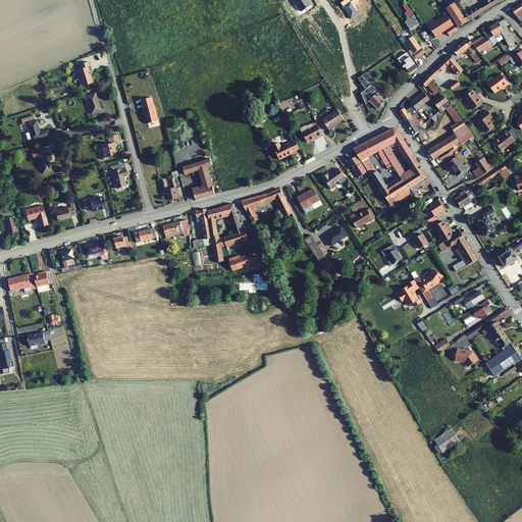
[(312,6),(308,0),(295,0),(303,12),(312,6)]
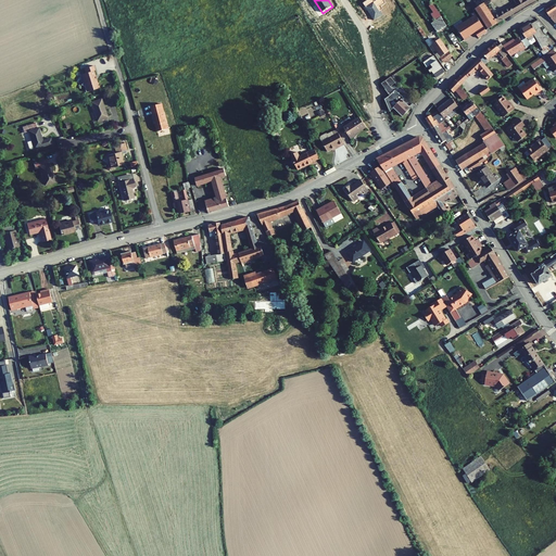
[(377,0),(375,2),(373,0),(368,0),(363,3),(374,21),(382,15),(380,12),(383,10),(380,7),(386,2),(383,0),(377,0)]
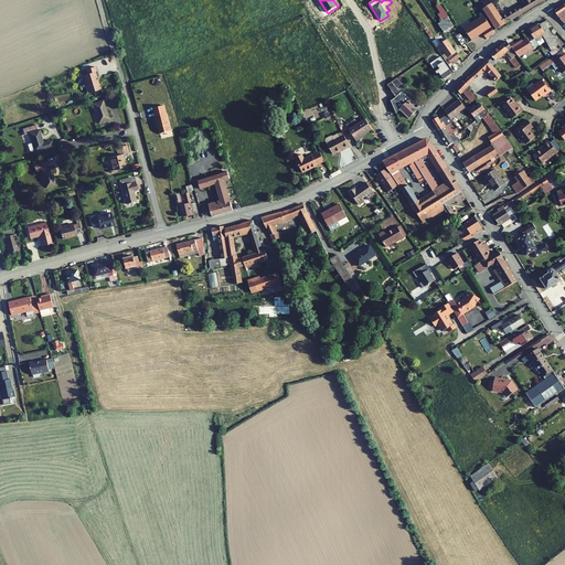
[(522,0),(524,3),(501,17),(505,23),(543,0),(522,0)]
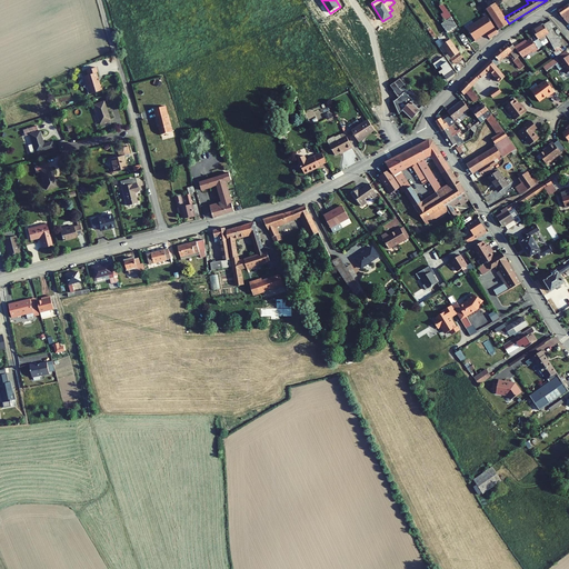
[(441,23),(448,32),(457,27),(450,18),(451,17),(442,3),(439,6),(443,12),(441,15),(446,21),(441,23)]
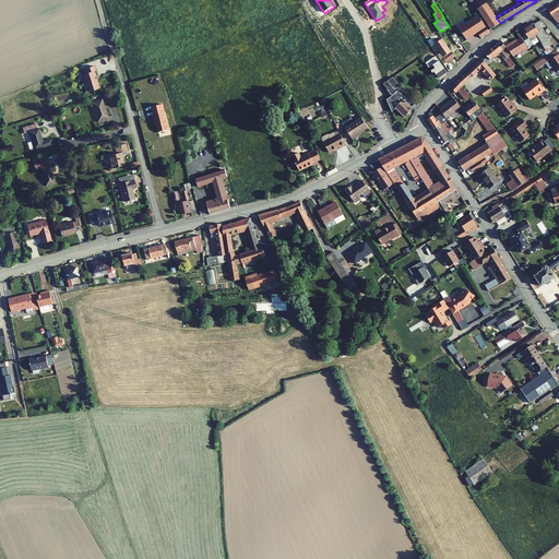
[(494,27),(500,23),(496,16),(486,3),(480,7),(479,8),(494,27)]
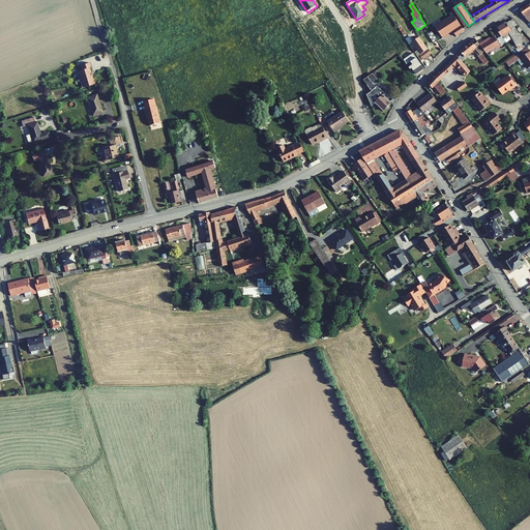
[(529,3),(520,10),(523,15),(529,22),(529,20),(529,3)]
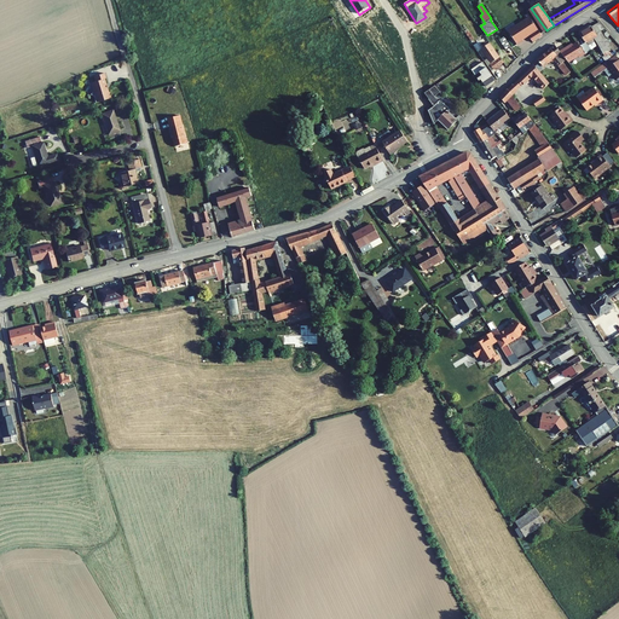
[(547,30),(531,9),(530,10),(544,32),(547,30)]
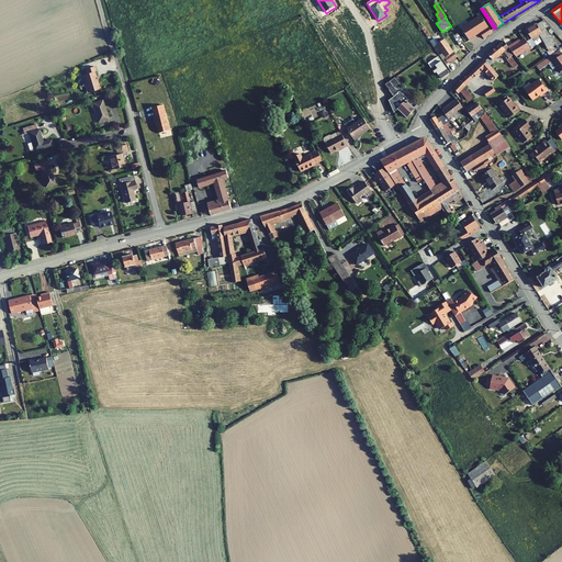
[(474,36),(480,32),(484,38),(493,33),(479,12),(478,13),(479,17),(461,29),(470,41),(475,36),(474,36)]
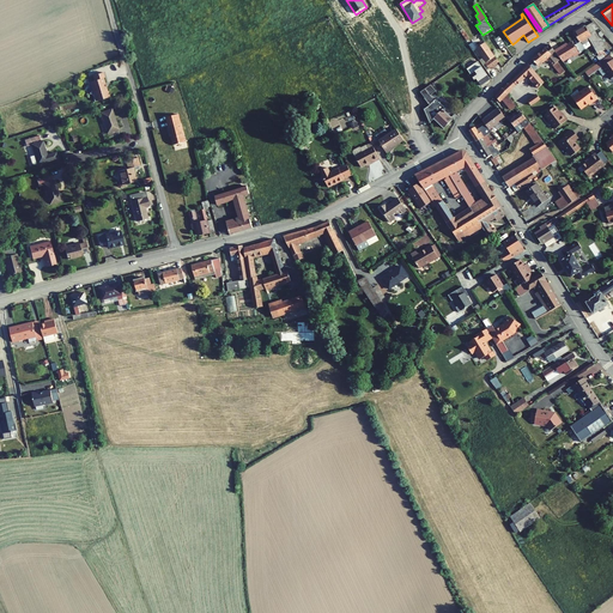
[(593,23),(590,24),(602,36),(604,35),(593,23)]
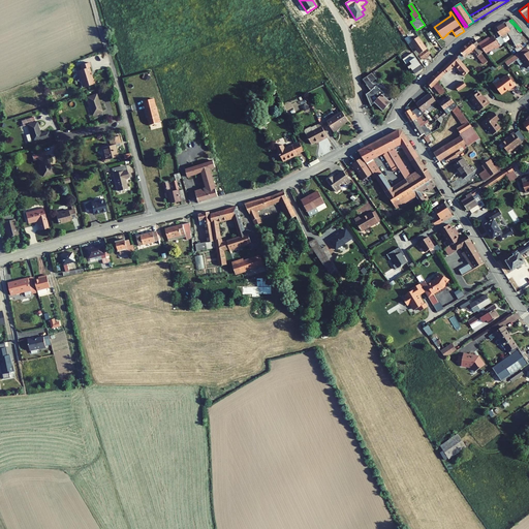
[(511,28),(514,27),(509,21),(505,23),(495,28),(500,36),(501,35),(503,38),(509,35),(511,38),(516,45),(521,42),(511,28)]
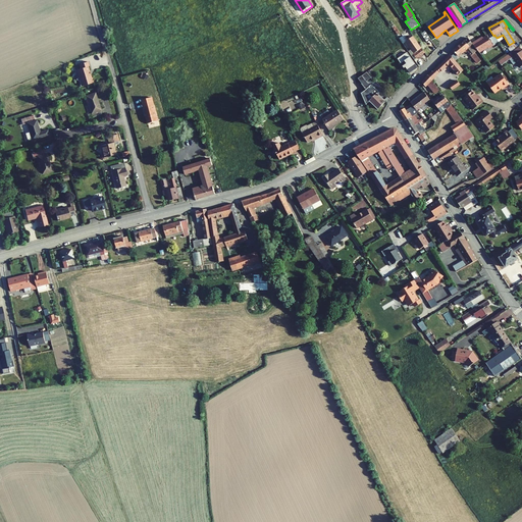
[(515,41),(507,27),(505,28),(514,42),(515,41)]
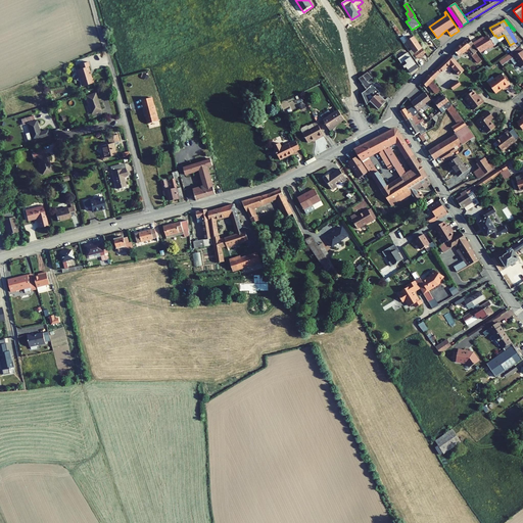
[(426,31),(422,34),(428,42),(431,40),(426,31)]
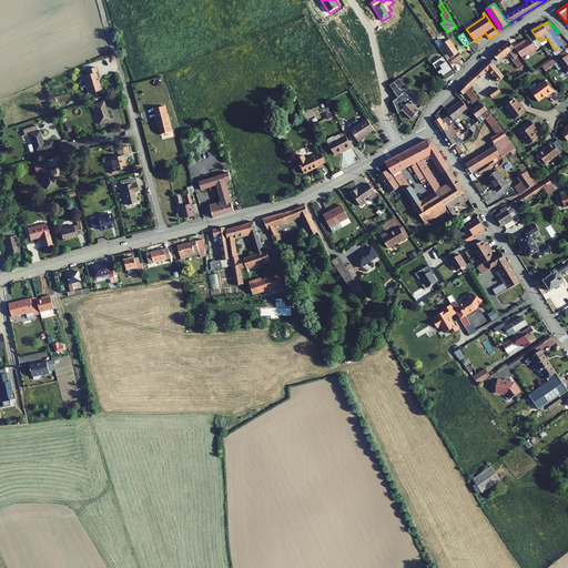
[(537,49),(549,41),(547,38),(540,41),(538,38),(537,39),(533,42),(537,49)]
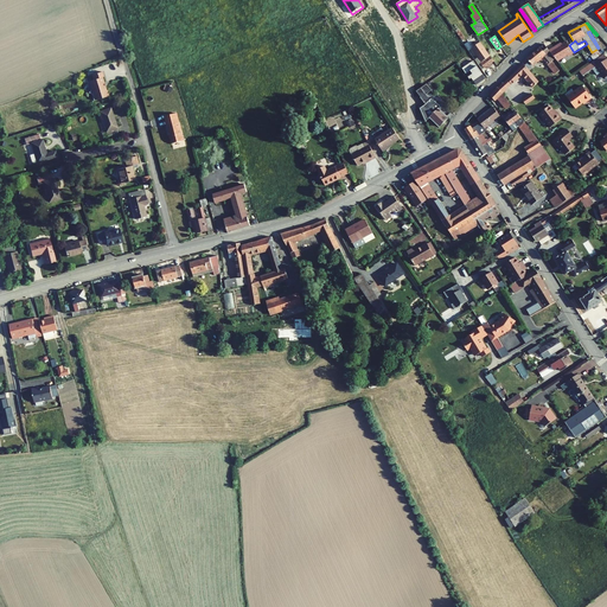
[(555,58),(557,61),(567,55),(568,56),(574,53),(567,42),(558,46),(558,45),(549,50),(555,58)]
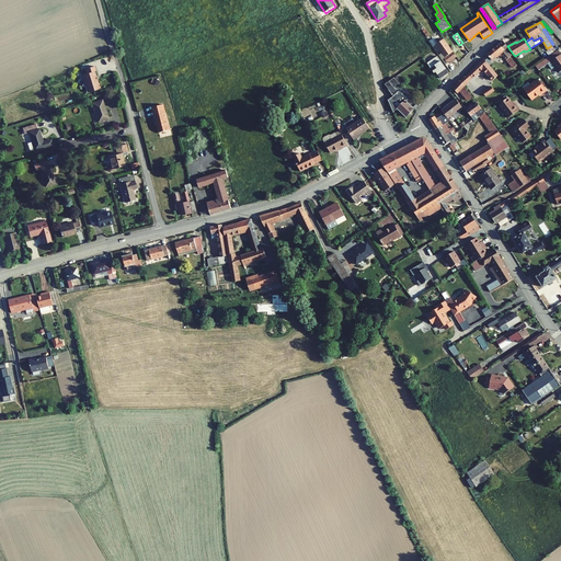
[(444,39),(436,44),(445,57),(453,52),(444,39)]
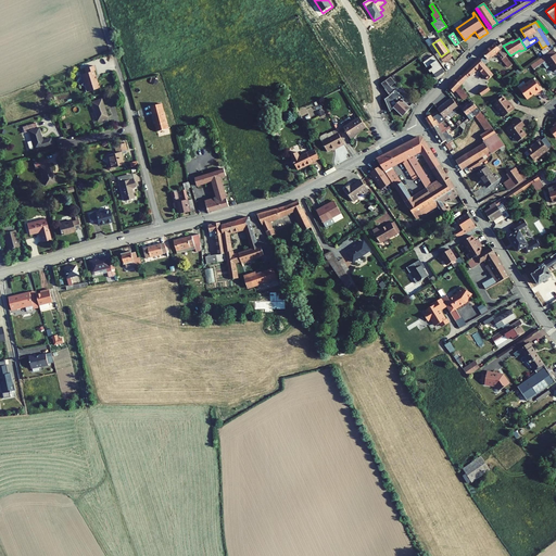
[(503,46),(498,40),(482,53),(488,60),(492,55),(494,58),(498,54),(509,67),(513,65),(505,57),(508,53),(503,46)]
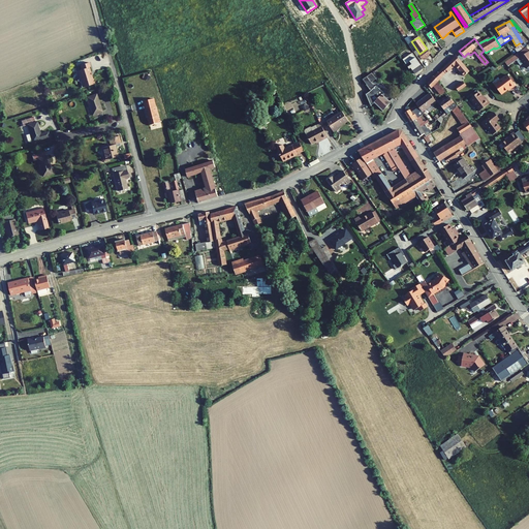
[(520,58),(528,51),(526,47),(517,54),(520,58)]
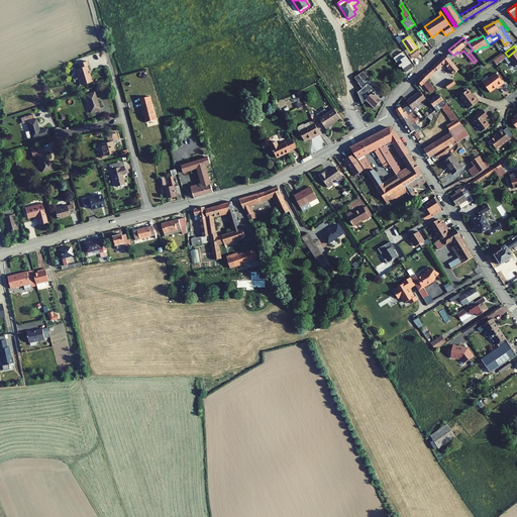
[(420,53),(417,48),(409,54),(412,59),(415,57),(417,55),(420,53)]
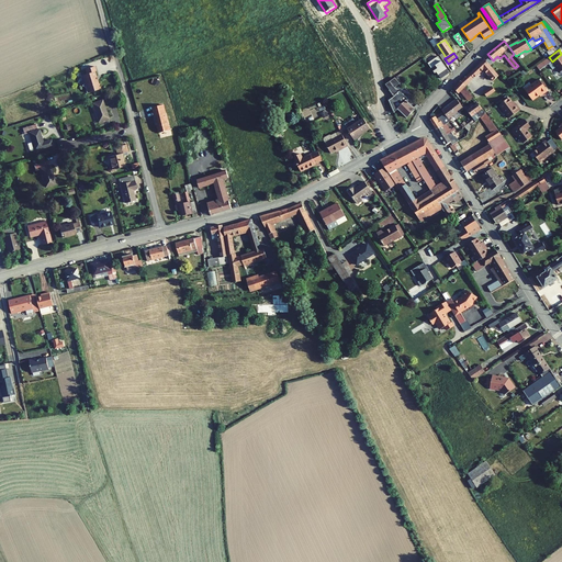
[(560,72),(561,70),(561,54),(552,62),(560,72)]
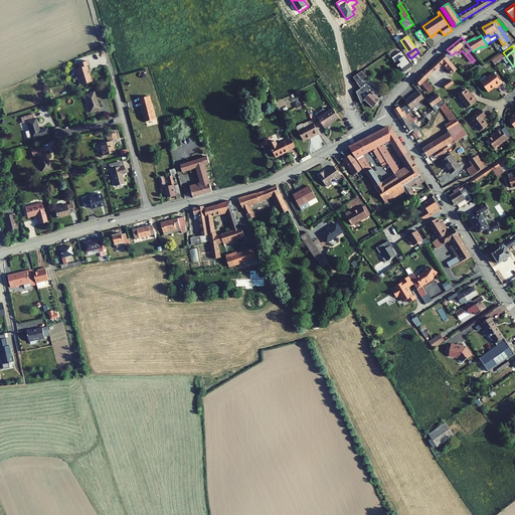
[(392,58),(398,67),(400,66),(404,71),(411,66),(401,51),(392,58)]
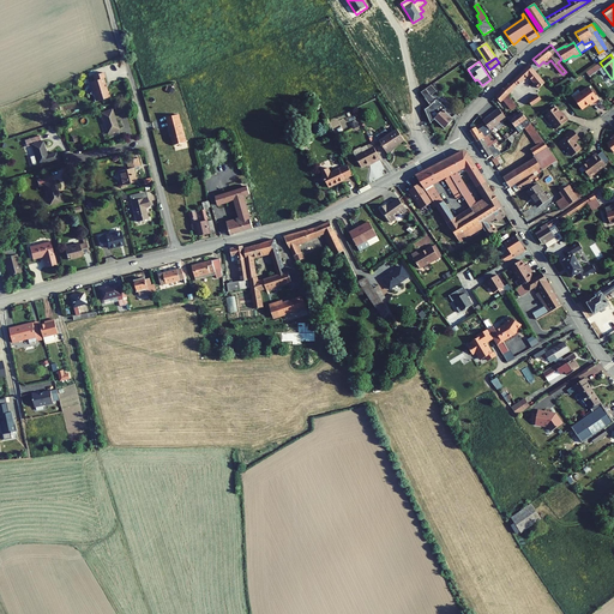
[(603,67),(600,62),(585,72),(589,77),(600,70),(603,67)]
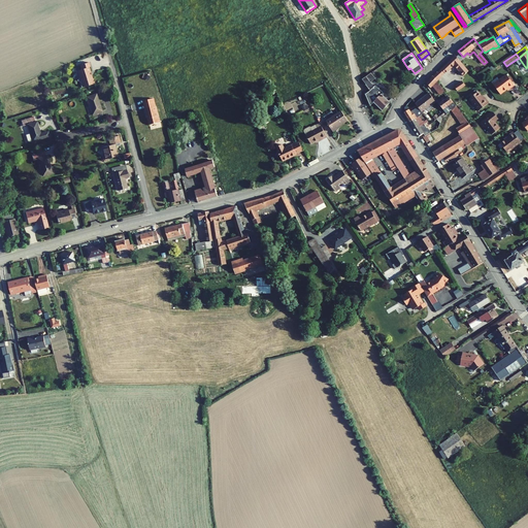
[(468,71),(456,56),(441,69),(444,73),(446,73),(454,65),(463,76),(468,71)]
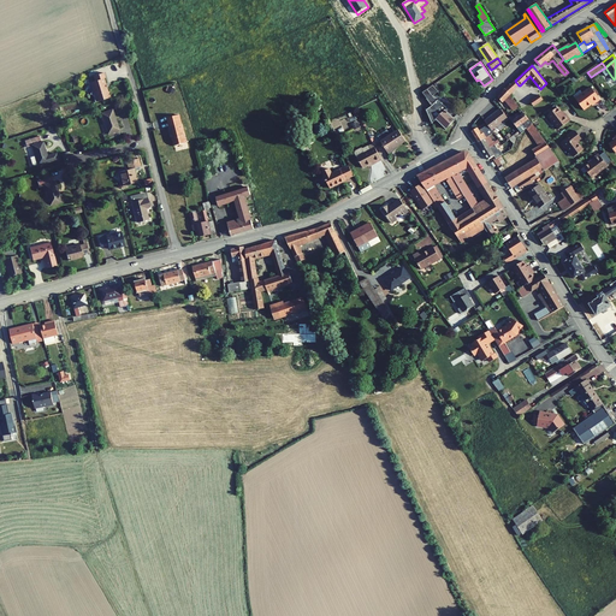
[(105,73),(104,67),(94,70),(95,75),(92,76),(90,78),(92,83),(89,88),(92,90),(93,96),(108,93),(107,87),(106,88),(105,83),(104,80),(105,80),(104,73),(105,73)]
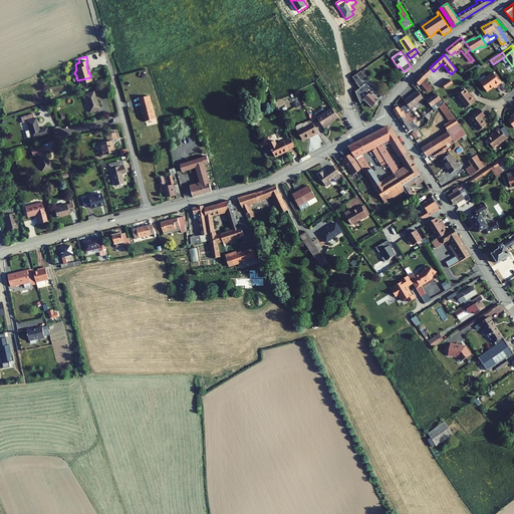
[(371,91),(372,90),(364,83),(363,84),(360,80),(364,76),(360,71),(352,77),(355,82),(360,88),(355,91),(360,102),(363,99),(372,107),(379,99),(371,91)]
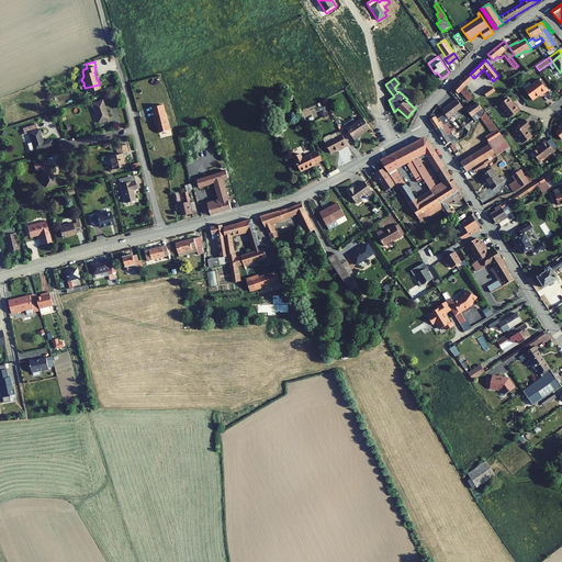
[(543,93),(548,90),(544,87),(542,82),(539,79),(525,90),(532,100),(542,92),(543,93)]
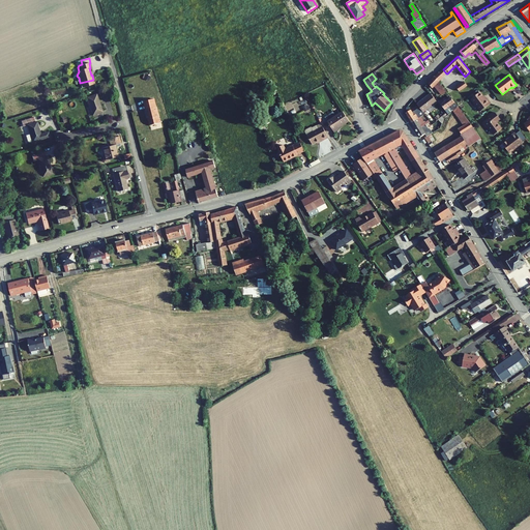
[(433,88),(435,86),(440,93),(442,95),(446,92),(435,77),(429,83),(433,88)]
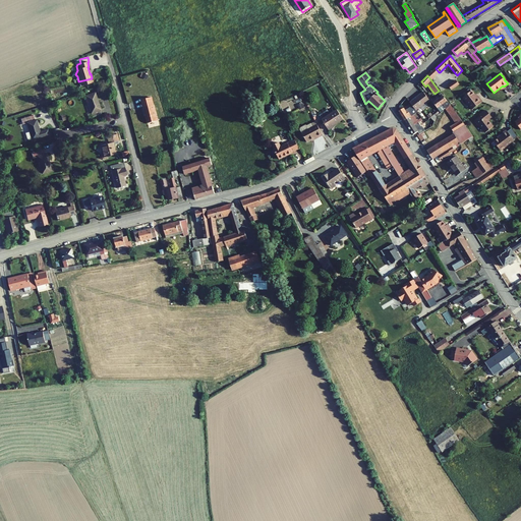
[(459,84),(456,80),(449,85),(451,90),(459,84)]
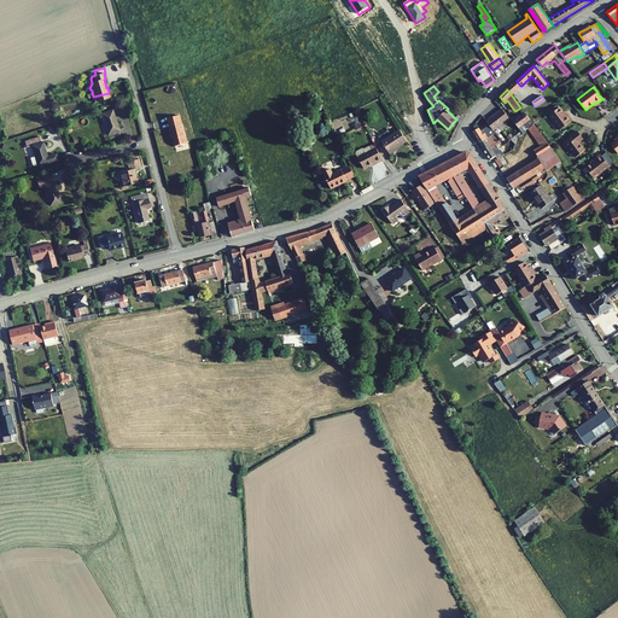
[(433,106),(427,99),(423,103),(427,110),(433,106)]
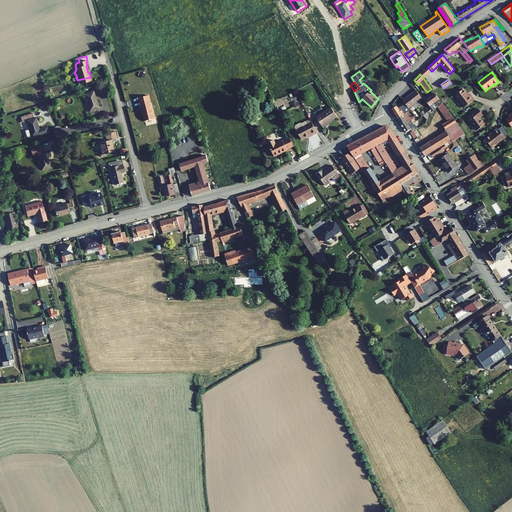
[(92,89),(82,93),(87,110),(89,110),(89,112),(97,110),(96,107),(97,107),(92,89)]
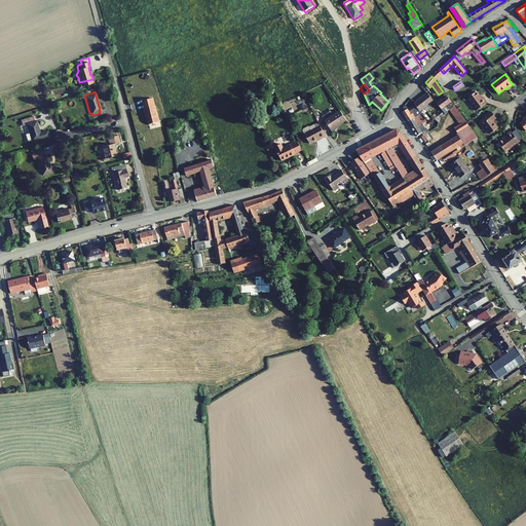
[(477,111),(487,103),(483,97),(481,98),(477,91),(467,99),(477,111)]
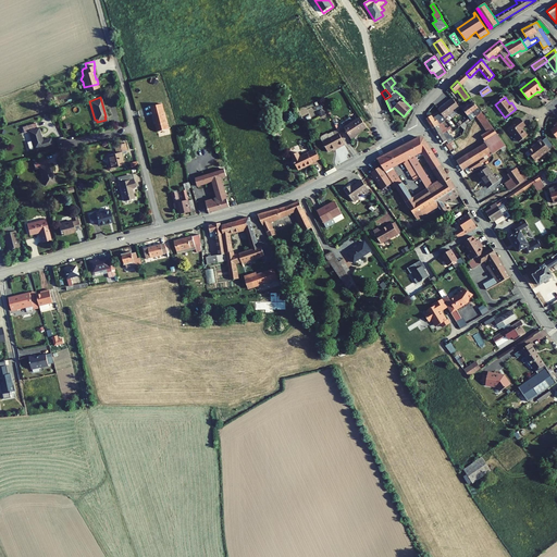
[(441,113),(445,118),(449,114),(452,118),(457,114),(457,112),(455,110),(459,107),(453,99),(438,110),(441,113)]
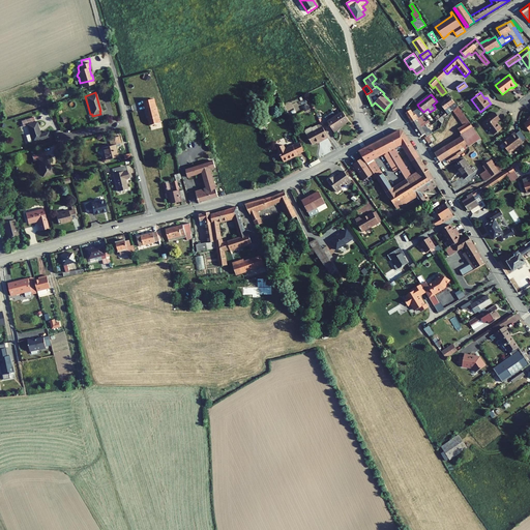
[(441,105),(448,114),(453,110),(459,107),(451,97),(441,105)]
